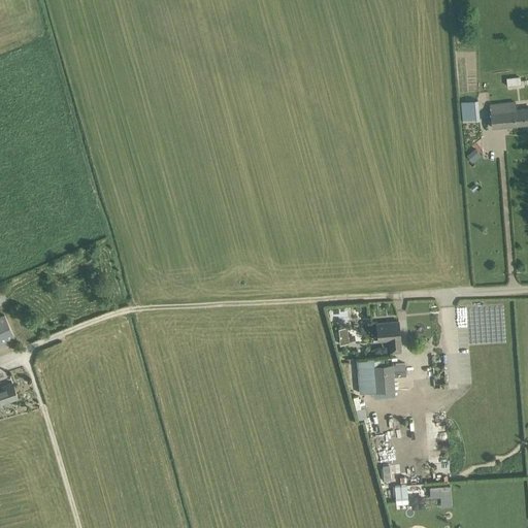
[(508,85),(522,83),(521,75),(507,77),(508,85)]
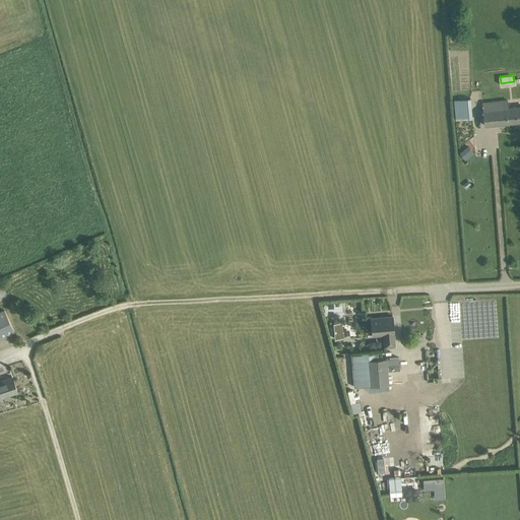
[(454,101),(456,120),(472,119),(470,100),(454,101)]
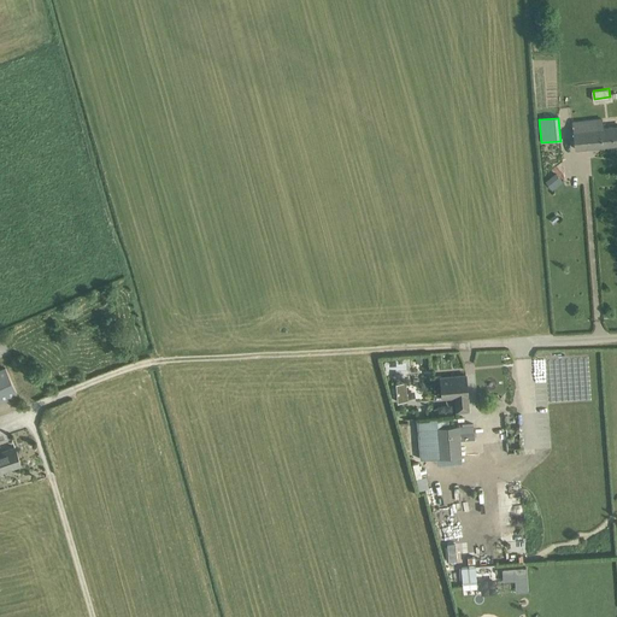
[(573,122),(574,131),(574,136),(575,148),(616,144),(616,127),(603,129),(601,119),(573,122)]
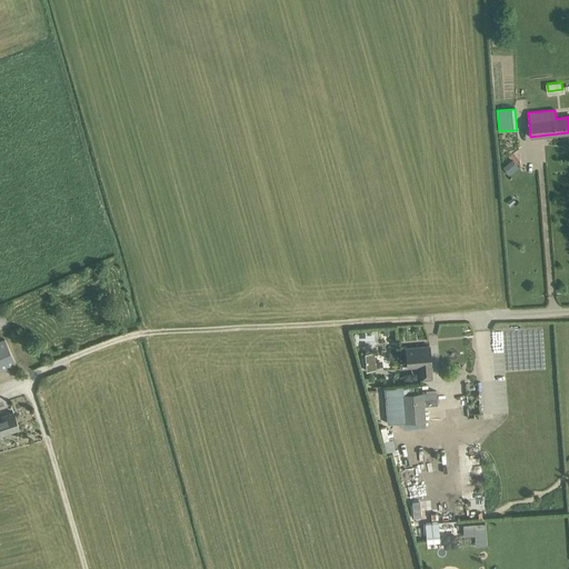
[(512,160),(503,168),(510,175),(519,167),(512,160)]
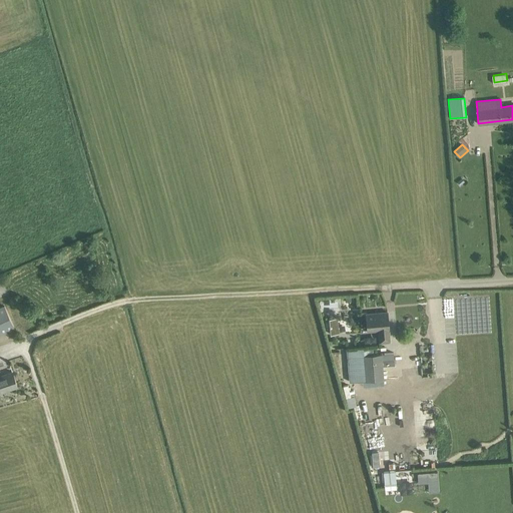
[(0,308),(0,335),(15,328),(5,306),(0,308)]
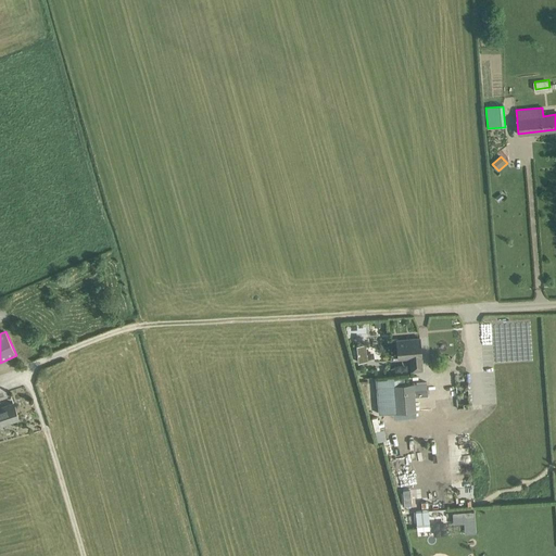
[(411,357),(412,370),(422,369),(420,338),(397,340),(399,358),(411,357)]
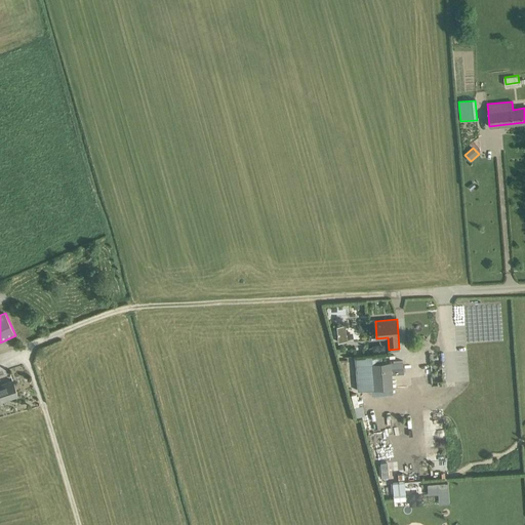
[(339,341),(348,340),(348,324),(338,324),(339,341)]
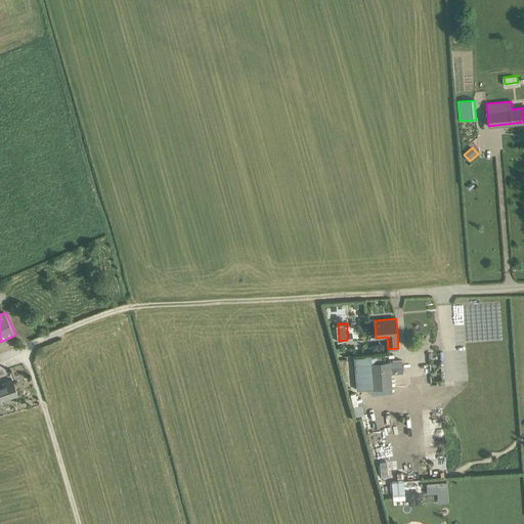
[(354,356),(357,390),(392,387),(389,361),(381,362),(381,355),(372,356),(372,354),(354,356)]
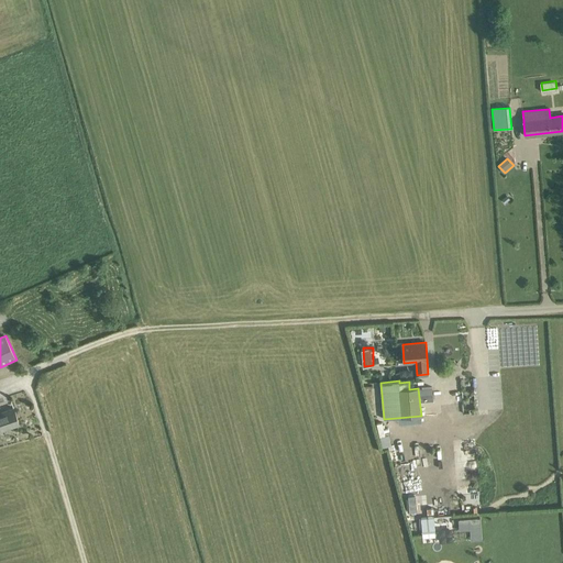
[(0,430),(19,424),(14,408),(0,412),(0,430)]
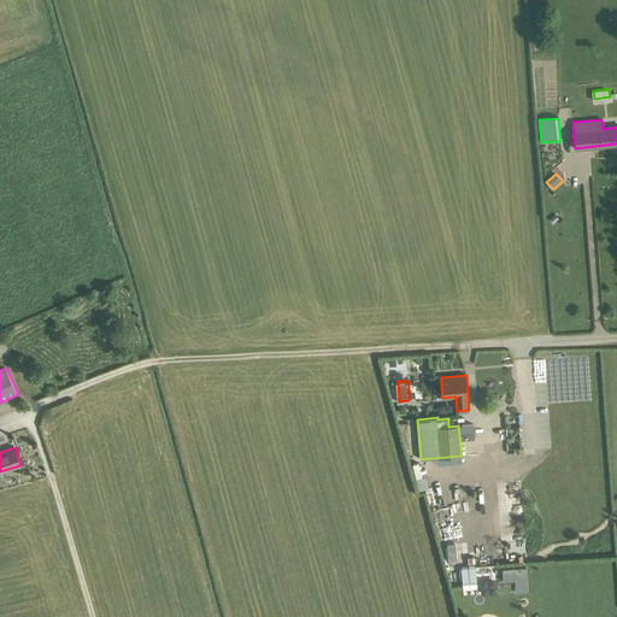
[(456,544),(447,545),(447,546),(448,560),(457,560),(456,544)]
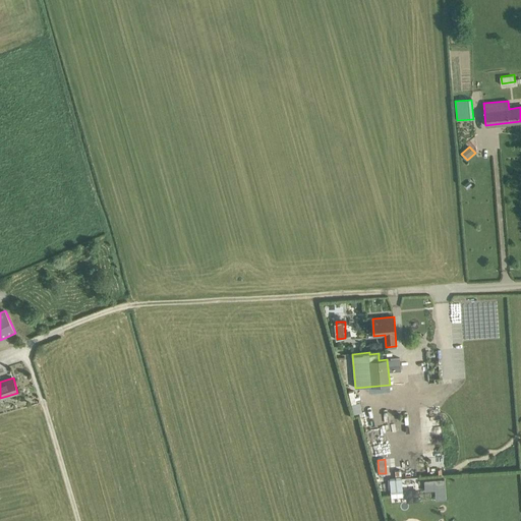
[(401,478),(390,479),(391,491),(402,490),(401,478)]
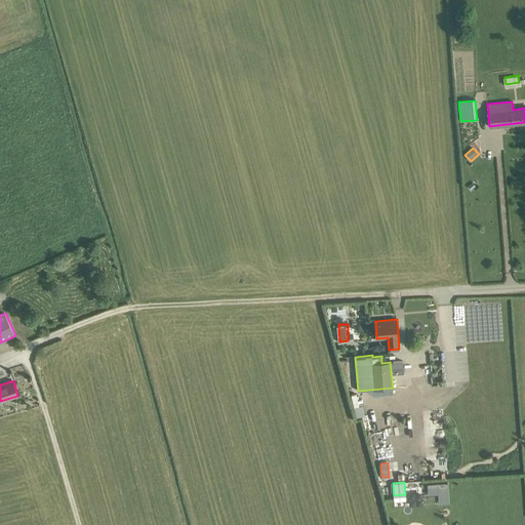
[(448,483),(428,484),(428,494),(438,494),(439,505),(449,503),(448,483)]
